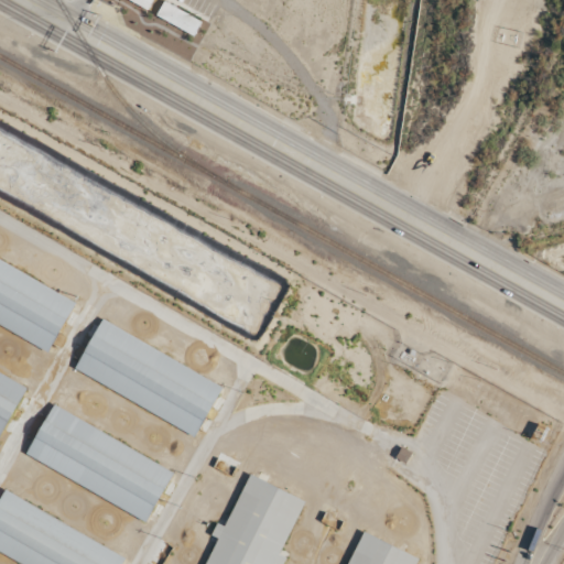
[(128,0),(149,9),(152,0),(128,0)]
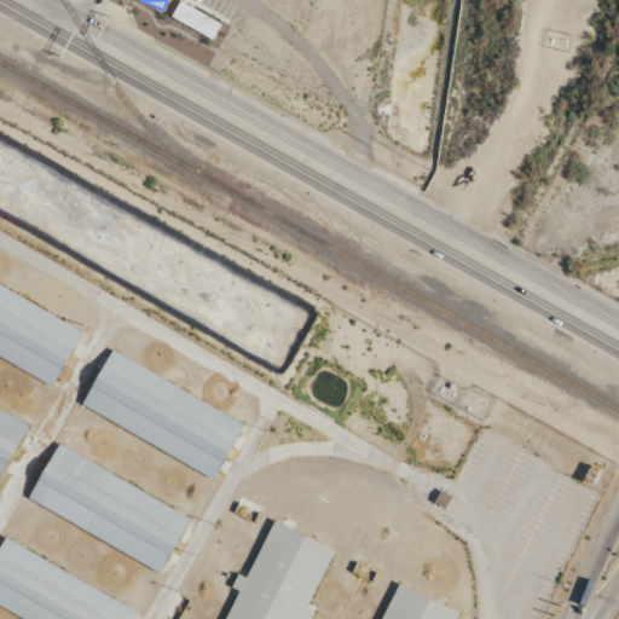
[(221,22),(178,3),(171,19),(214,39),(221,22)]
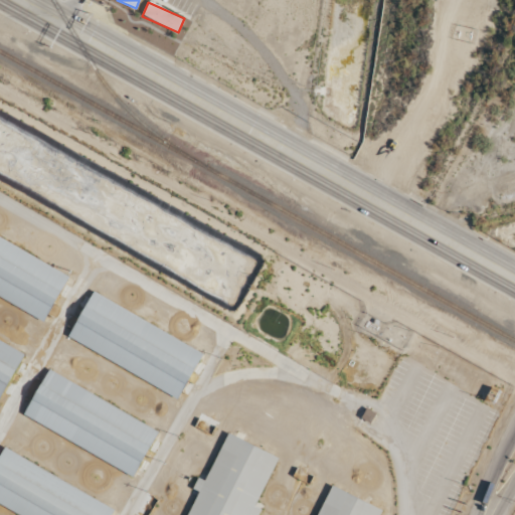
[(68,276),(0,236),(0,298),(42,322),(68,276)]
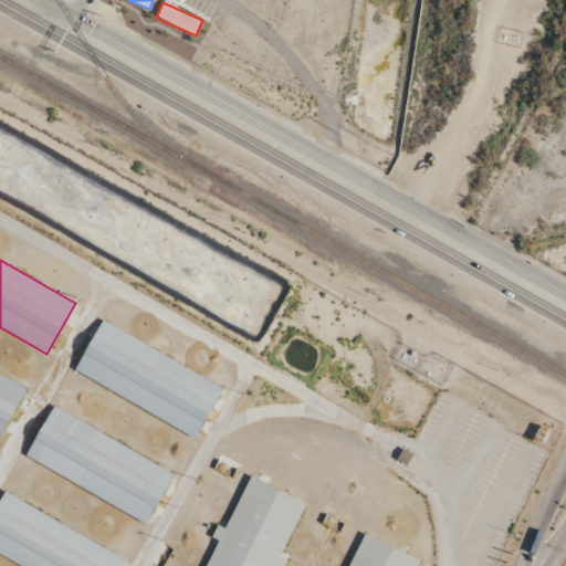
[(73,371),(196,438),(222,387),(101,322),(73,371)]
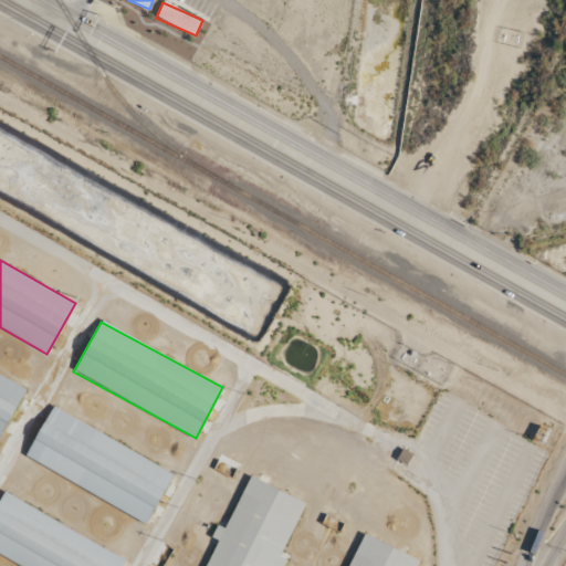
[(0,435),(27,389),(0,374),(0,435)]
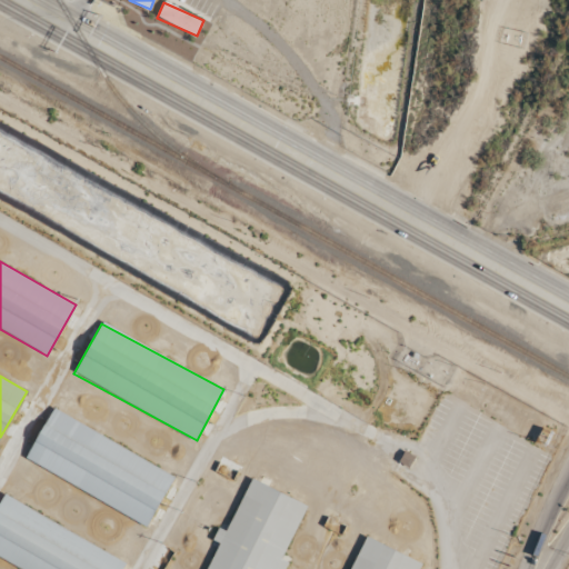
[(25,460),(148,526),(175,475),(51,409),(25,460)]
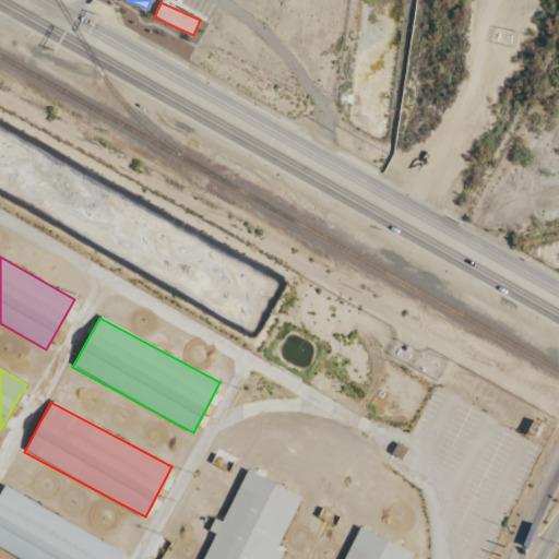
[(408,449),(402,460),(392,454),(399,443),(408,449)]
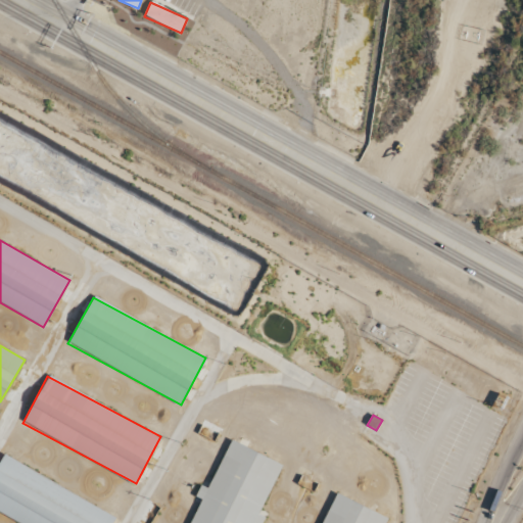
[(260,522),(264,517),(259,515),(281,463),(229,441),(209,488),(200,484),(195,496),(198,498),(187,522),(260,522)]
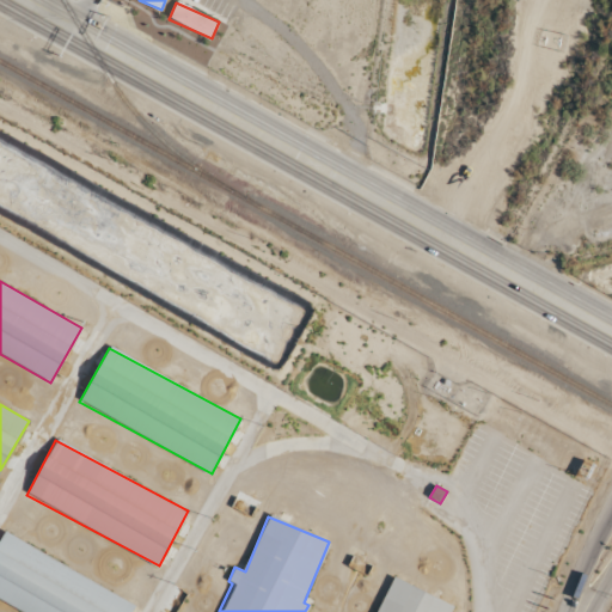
[(0,600),(20,611),(130,611),(135,605),(4,531),(0,537),(0,600)]
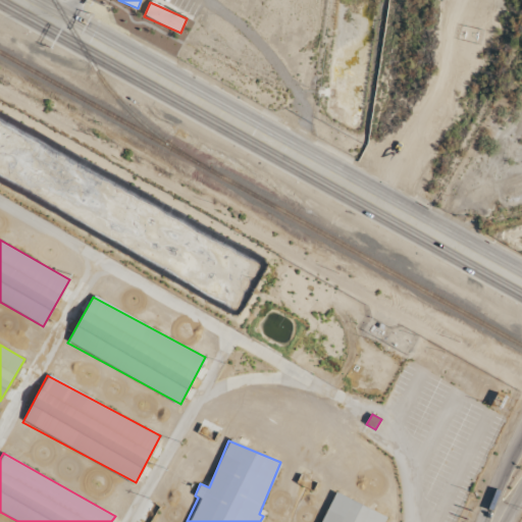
[(381,521),(385,515),(333,493),(321,521),(381,521)]
